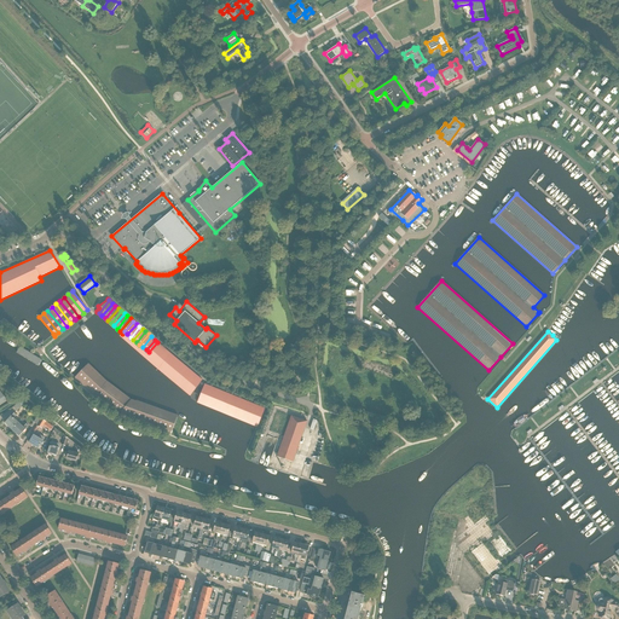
[(154,353),(161,345),(157,342),(149,352),(150,353),(151,351),(154,353)]
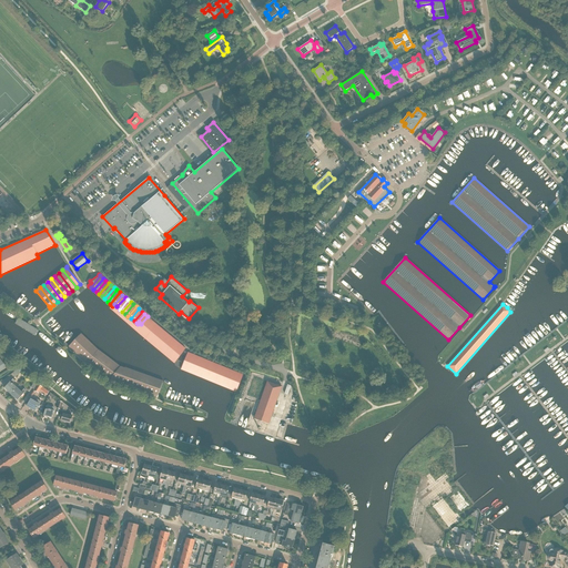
[(24,320),(19,316),(18,317),(14,324),(36,336),(39,331),(39,330),(40,330),(38,328),(26,321),(24,320)]
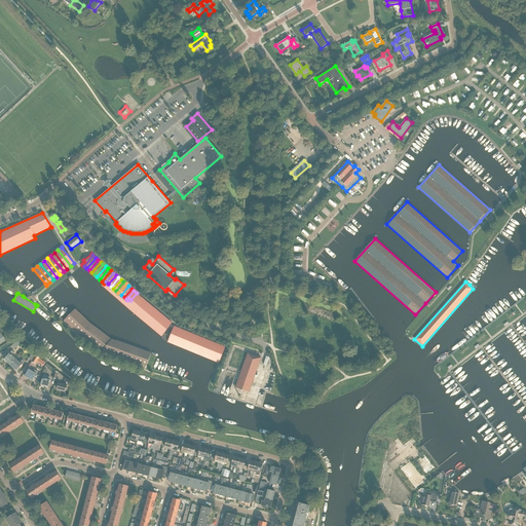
[(133,302),(139,295),(137,293),(130,300),(133,302)]
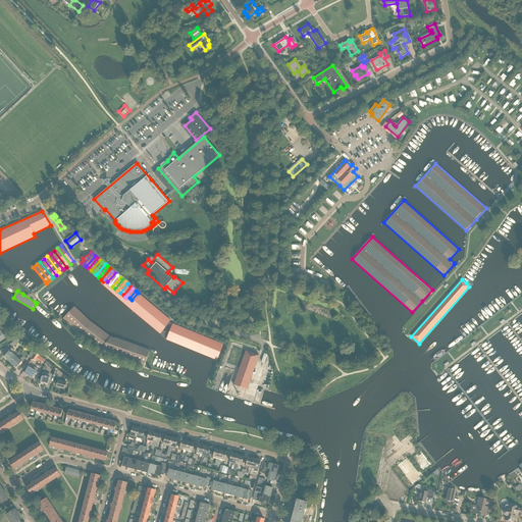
[(135,302),(141,295),(138,293),(132,300),(135,302)]
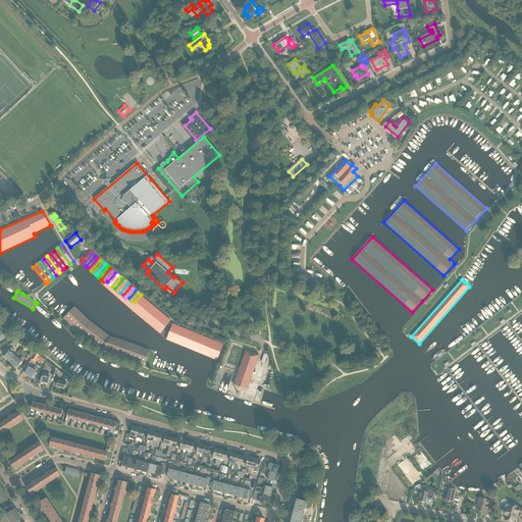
[(137,304),(143,297),(141,295),(135,302),(137,304)]
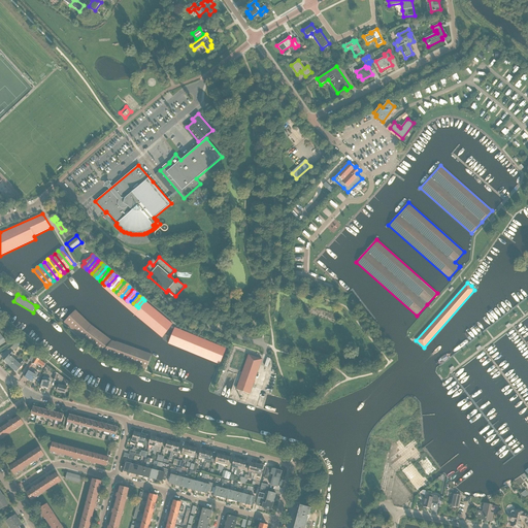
[(136,316),(147,303),(144,300),(138,307),(139,308),(135,315),(136,316)]
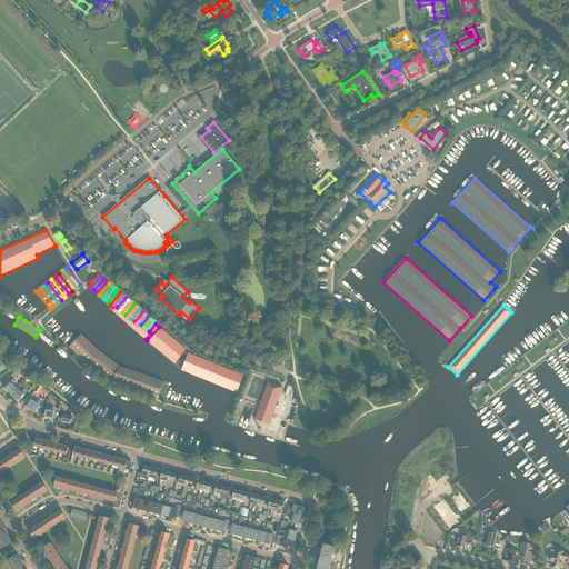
[(149,343),(161,329),(159,327),(147,340),(149,343)]
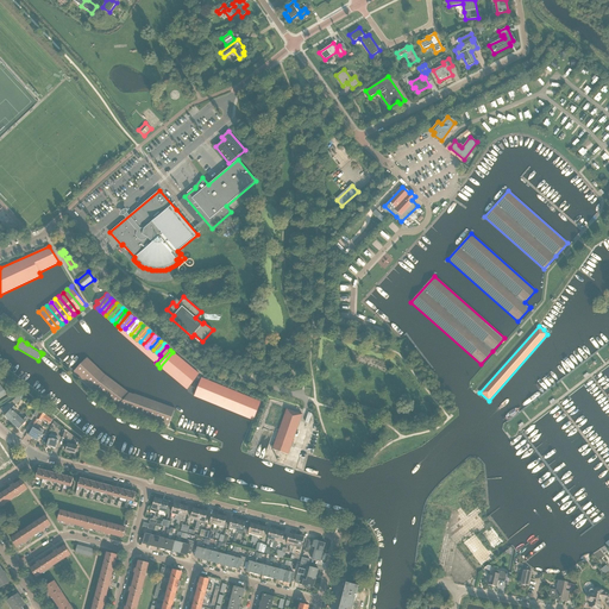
[(163,370),(176,355),(173,352),(159,368),(163,370)]
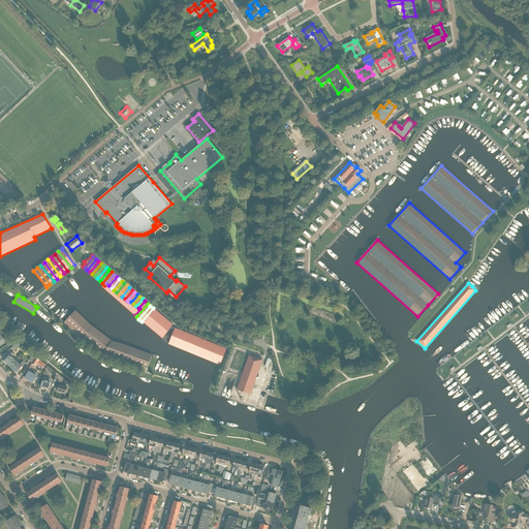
[(144,323),(155,310),(153,308),(142,321),(144,323)]
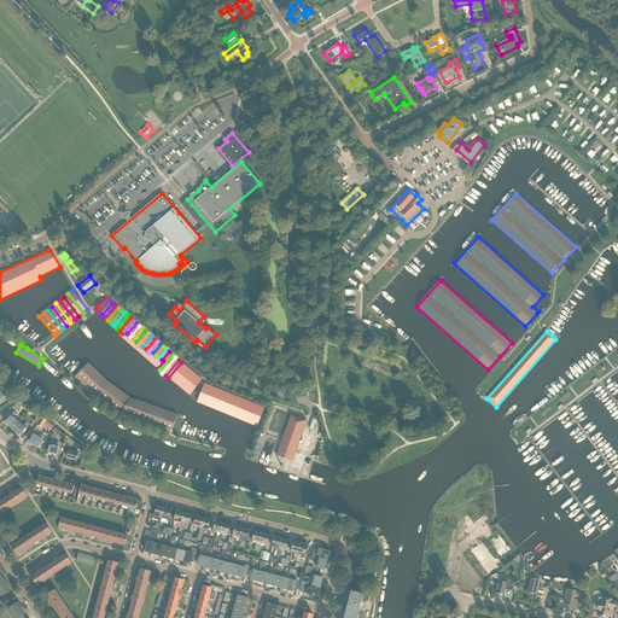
[(172,380),(185,365),(181,362),(168,378),(172,380)]
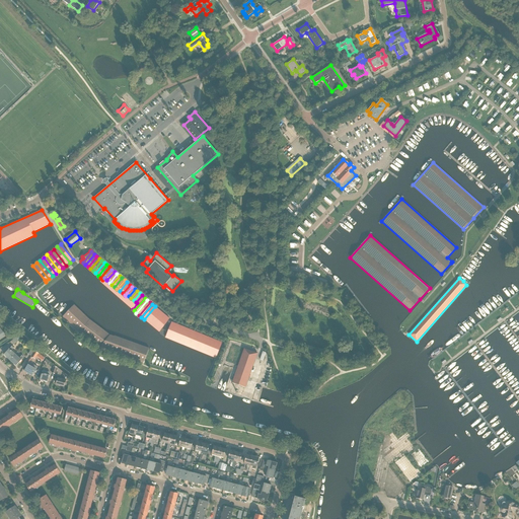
[(68,321),(77,309),(74,306),(65,317),(64,318),(68,321)]
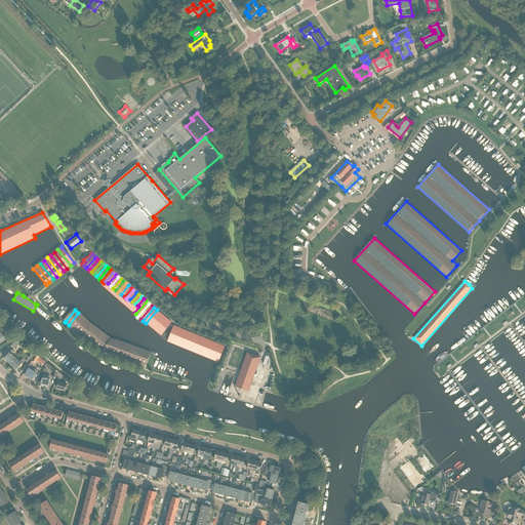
[(149,325),(159,312),(157,310),(146,323),(149,325)]
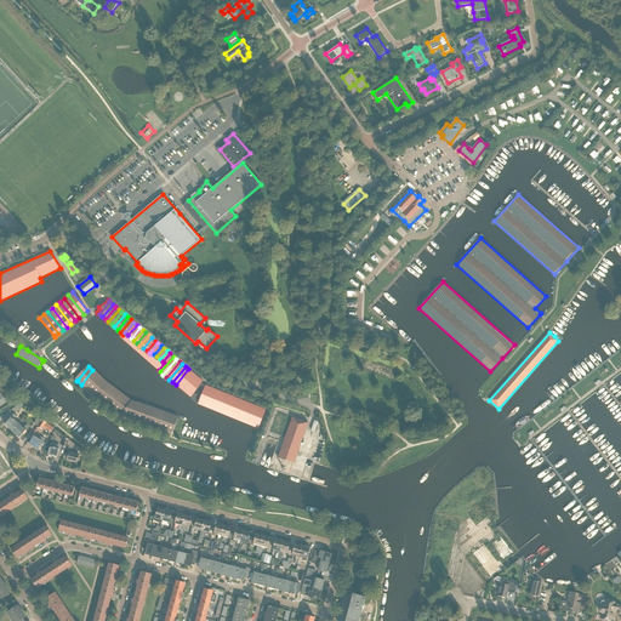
[(178,387),(192,371),(188,369),(176,385),(178,387)]
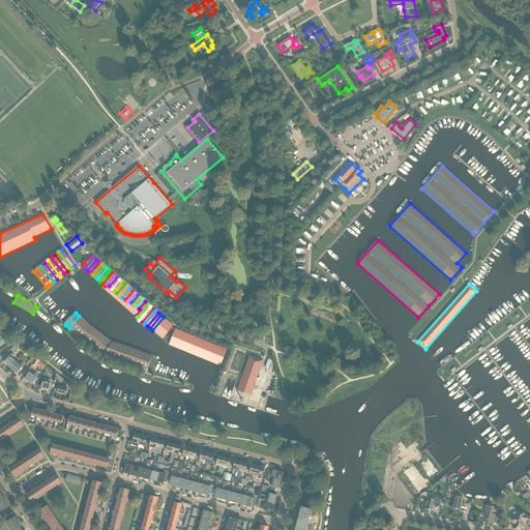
[(72,331),(82,319),(79,316),(69,328),(72,331)]
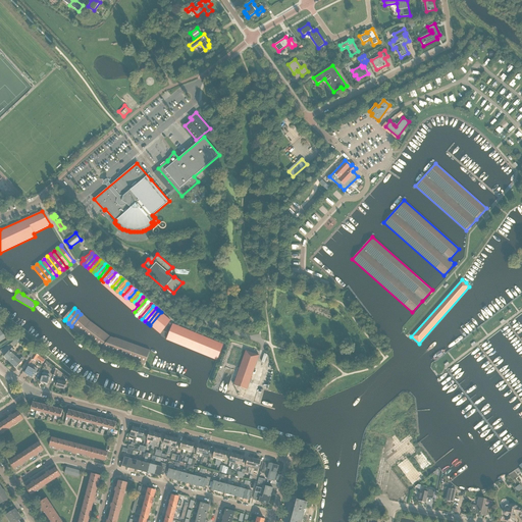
[(153,327),(163,315),(161,312),(150,325),(153,327)]
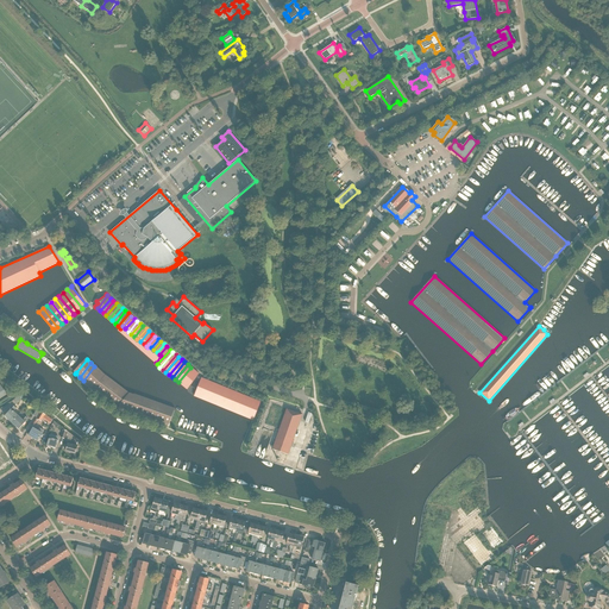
[(87,385),(98,370),(94,366),(83,381),(87,385)]
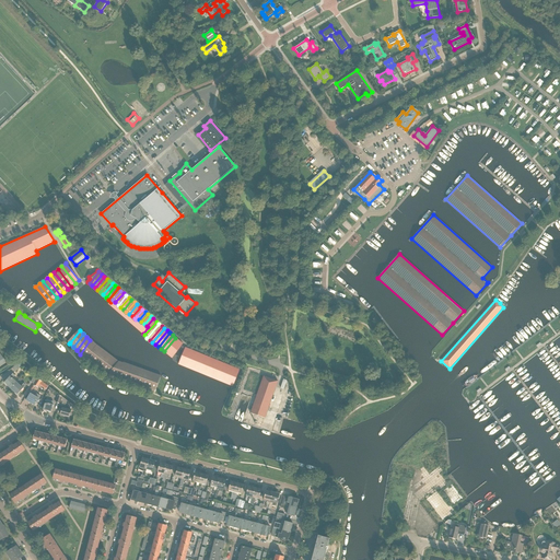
[(166,353),(178,340),(175,338),(164,351),(166,353)]
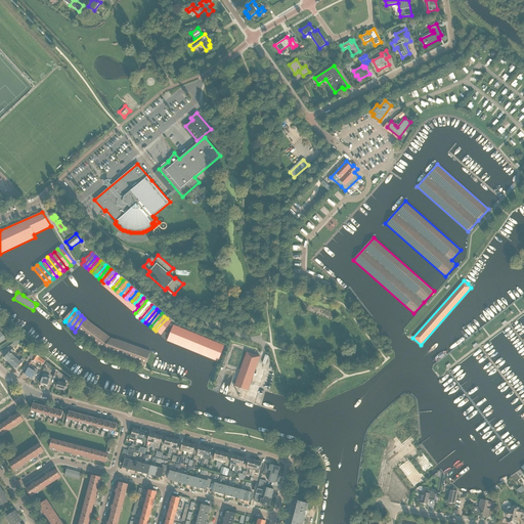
[(78,335),(88,321),(84,318),(75,332),(78,335)]
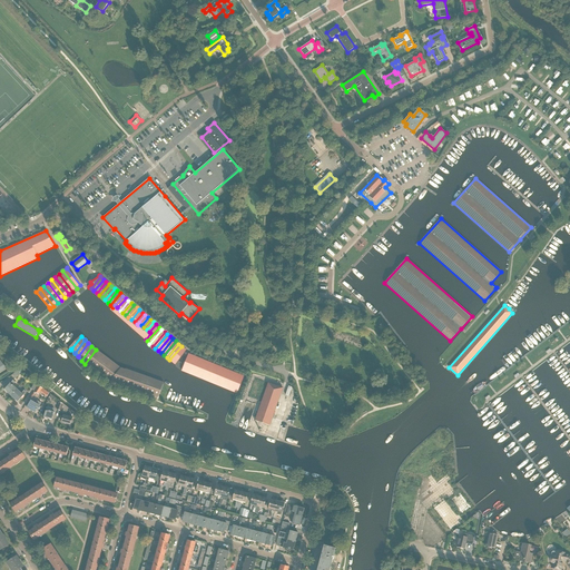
[(173,362),(184,349),(182,346),(169,360),(173,362)]
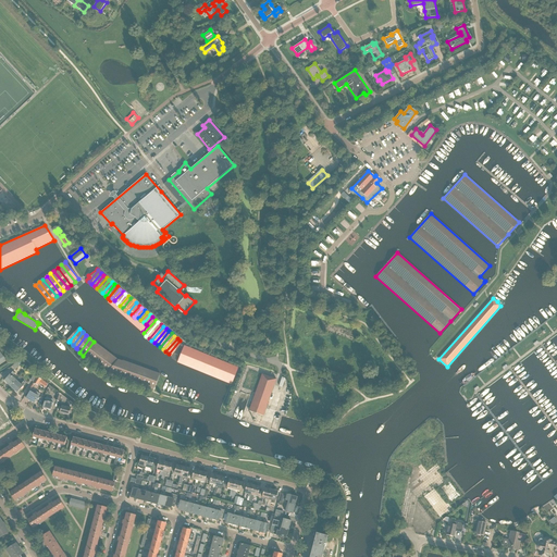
[(174,354),(180,346),(182,343),(180,341),(169,354),(172,357),(174,354)]
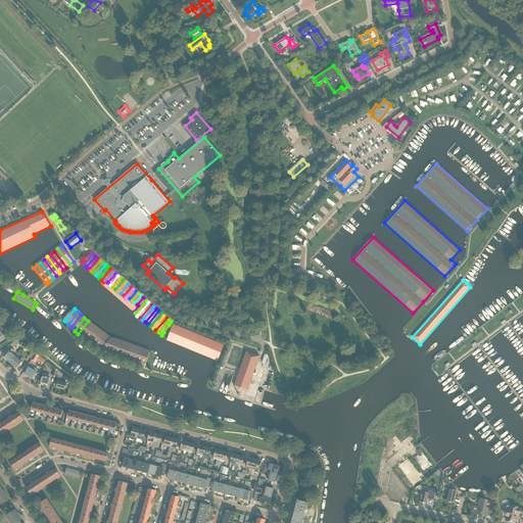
[(82,337),(91,324),(88,321),(78,334),(79,334),(82,337)]
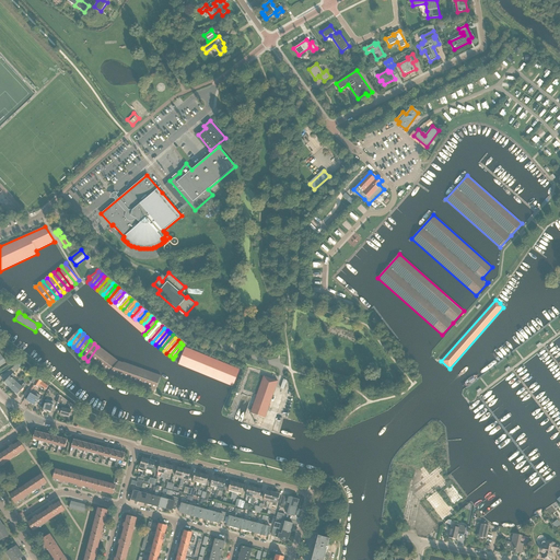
[(92,363),(101,350),(97,347),(88,361),(92,363)]
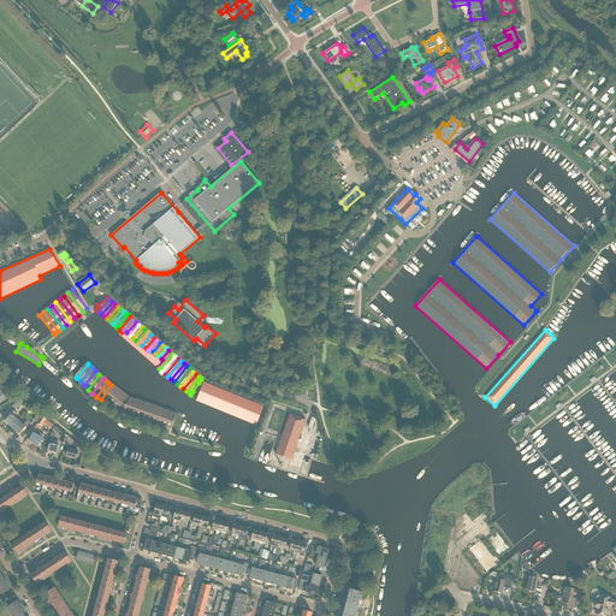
[(199,395),(203,384),(199,383),(193,391),(199,395)]
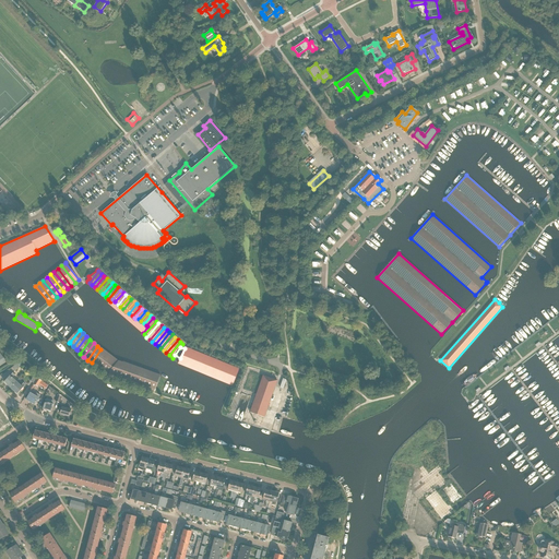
[(183,365),(189,348),(185,347),(185,348),(180,358),(179,363),(183,365)]
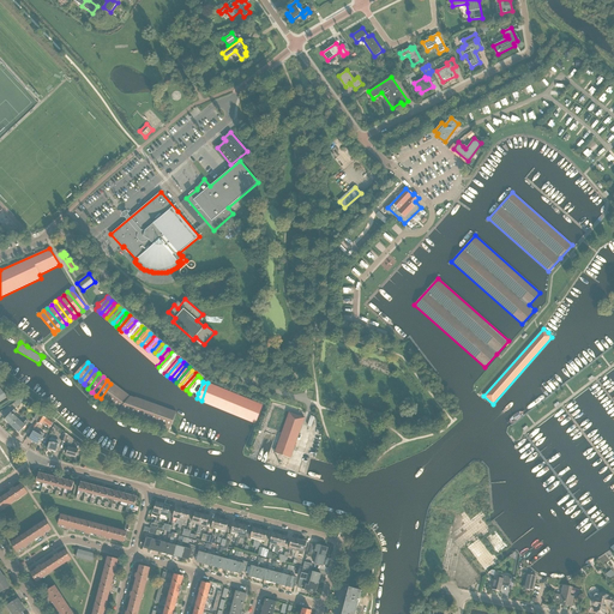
[(206,403),(212,385),(208,383),(202,401),(206,403)]
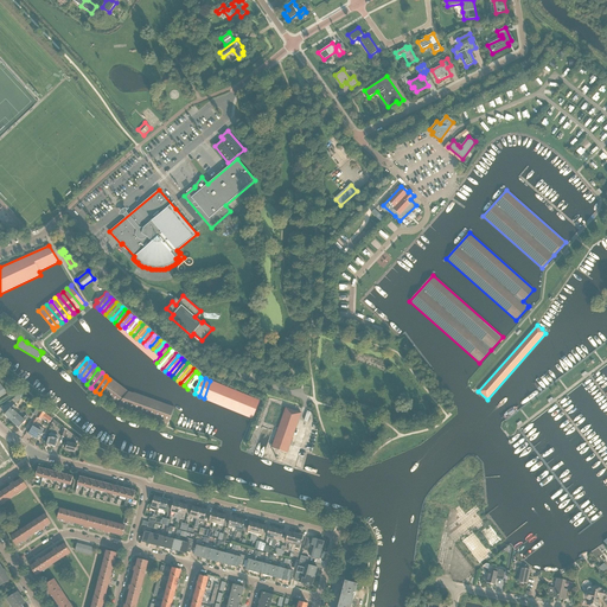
[(103,397),(114,382),(109,379),(100,394),(103,397)]
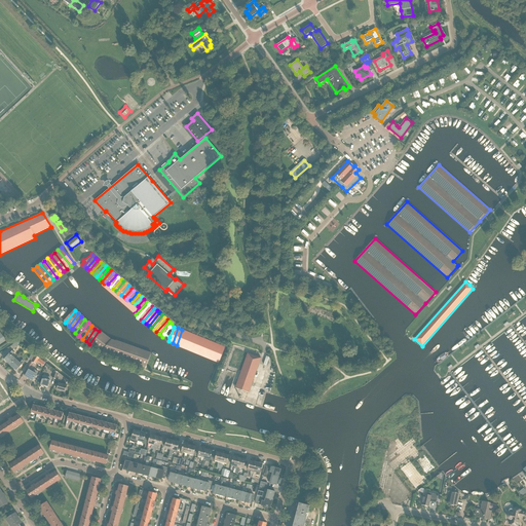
[(181,347),(187,332),(182,330),(177,345),(181,347)]
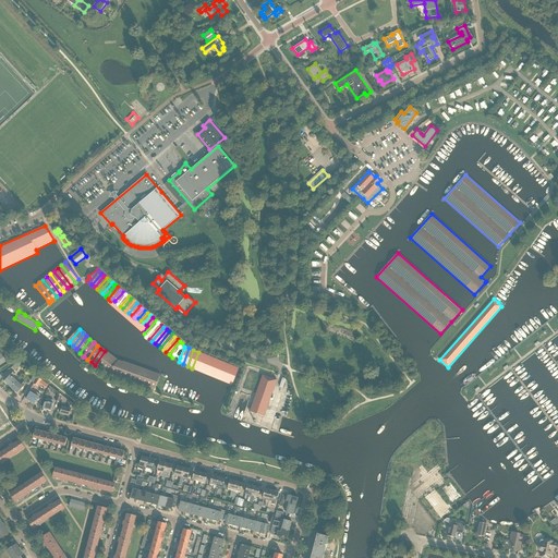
[(99,368),(108,354),(105,351),(95,365),(99,368)]
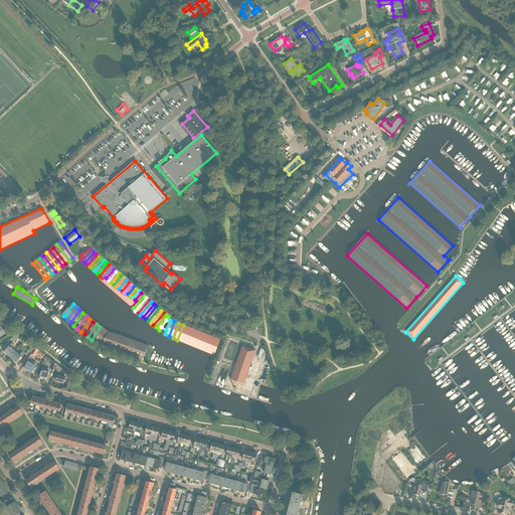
[(181,341),(187,326),(183,325),(177,340),(181,341)]
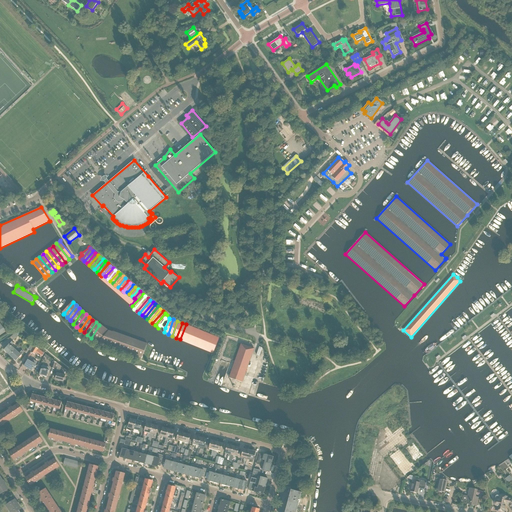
[(184,341),(190,326),(186,324),(180,339),(184,341)]
